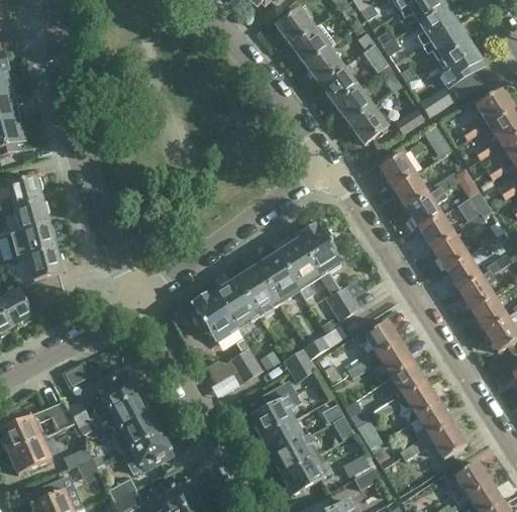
[(340,9),(349,3),(346,0),(333,0),(340,9)]
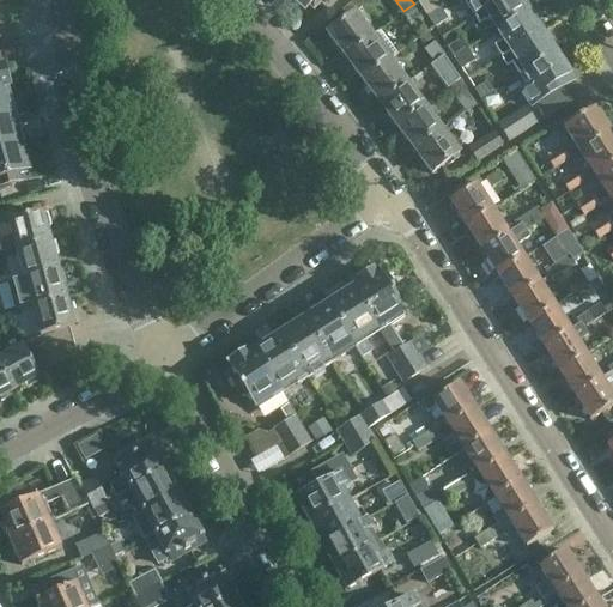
[(428,13),(441,4),(438,0),(420,0),(428,13)]
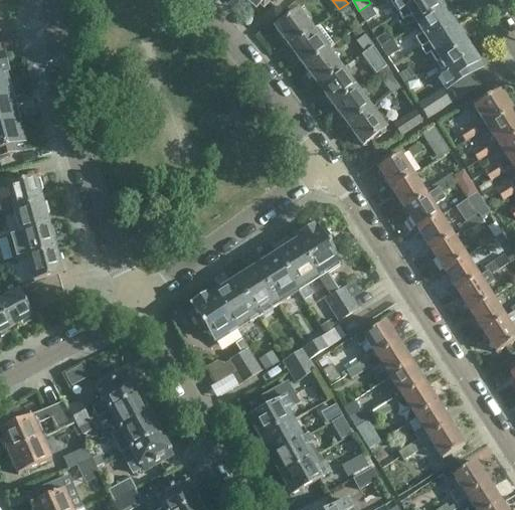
[(393,0),(399,9),(412,0),(393,0)]
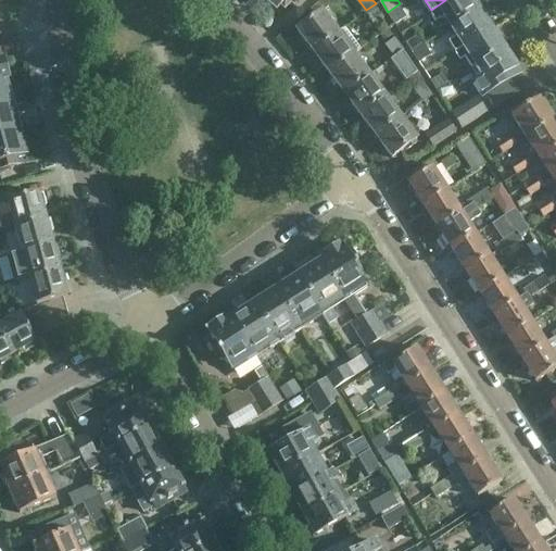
[(445,0),(431,10),(437,19),(446,12),(453,23),(481,4),(478,0),(445,0)]
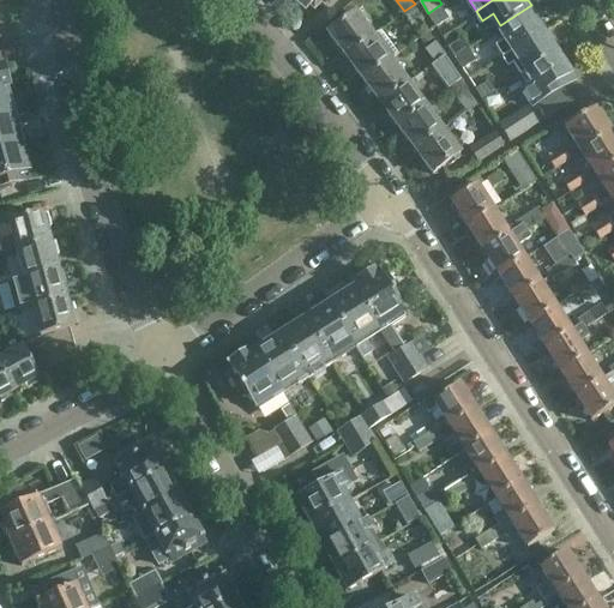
[(414,24),(422,17),(423,16),(415,4),(404,11),(414,24)]
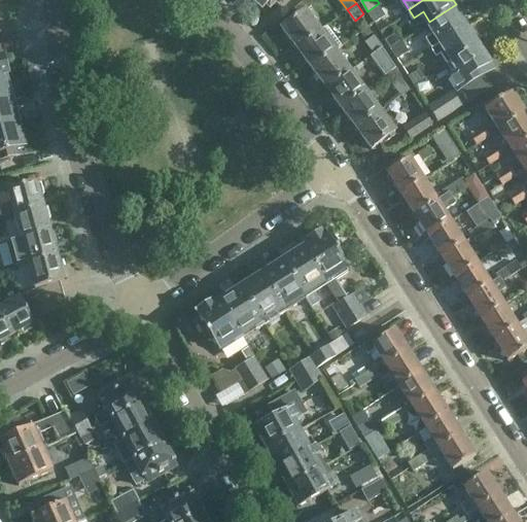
[(367,11),(374,21),(385,12),(379,3),(367,11)]
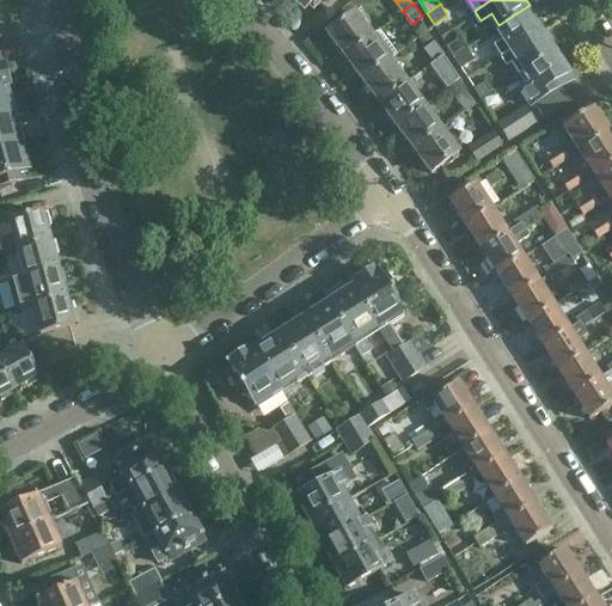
[(530,5),(499,25),(507,37),(496,44),(501,53),(540,28),(536,20),(538,18),(530,5)]
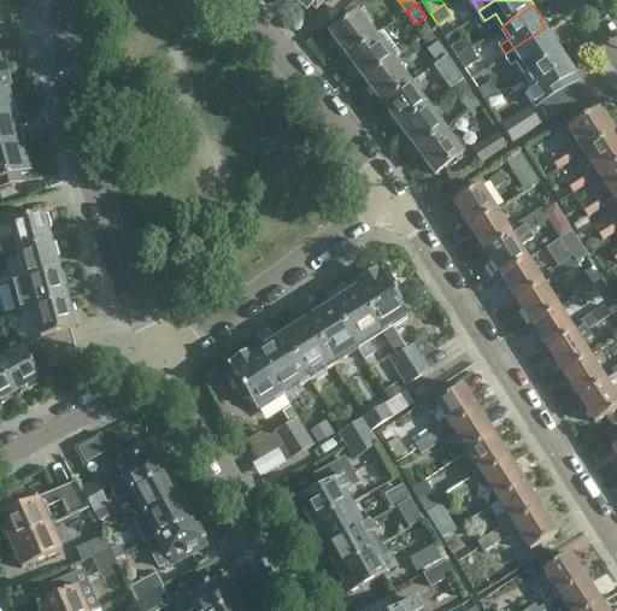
[(330,30),(348,54),(380,30),(372,21),(369,24),(358,10),(330,30)]
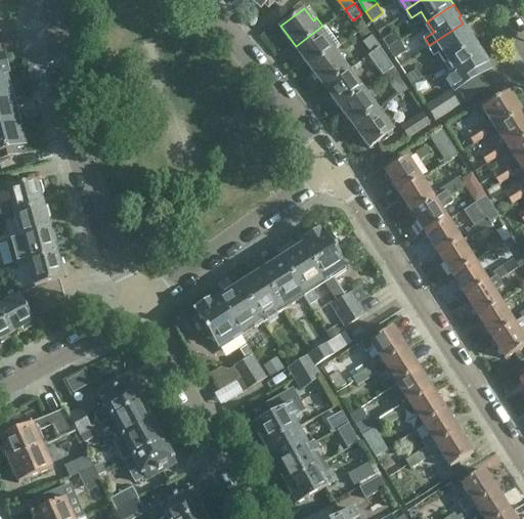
[(369,30),(366,26),(365,24),(357,30),(362,36),(369,30)]
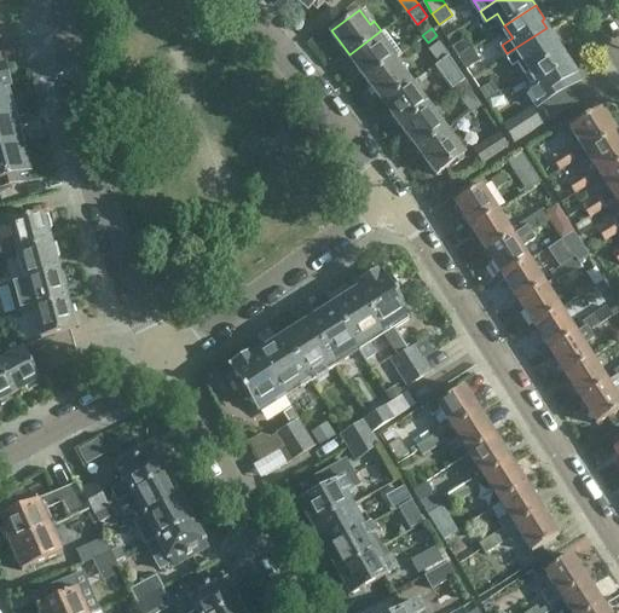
[(547,28),(507,53),(513,62),(524,56),(531,68),(562,47),(554,34),(551,36),(547,28)]
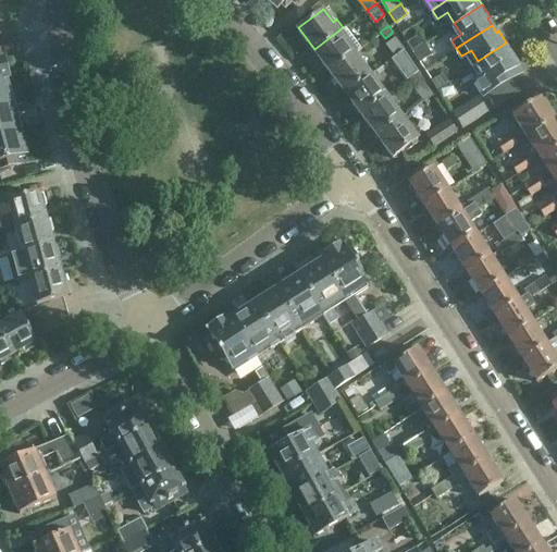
[(343,27),(314,49),(330,70),(355,51),(344,37),(348,34),(343,27)]
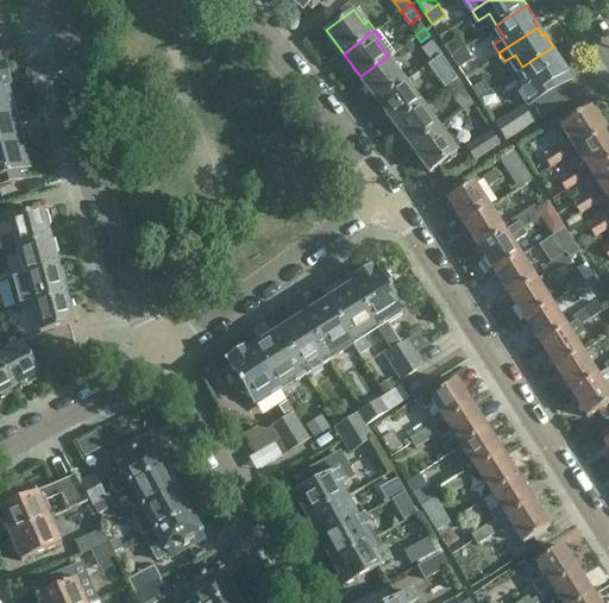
[(451,55),(465,45),(458,35),(444,43),(451,55)]
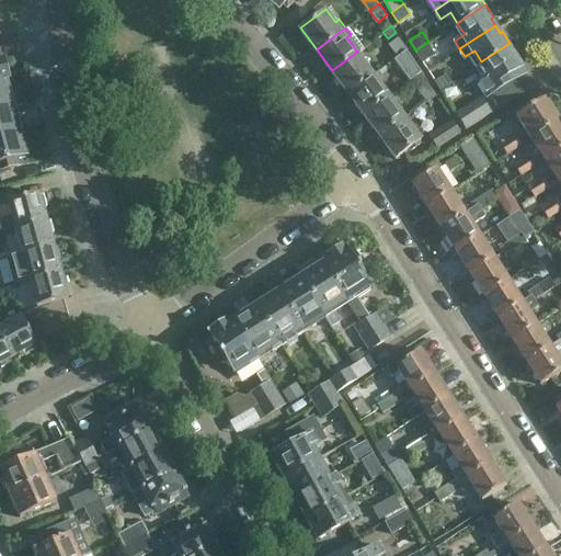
[(398,55),(408,48),(398,35),(388,42),(398,55)]
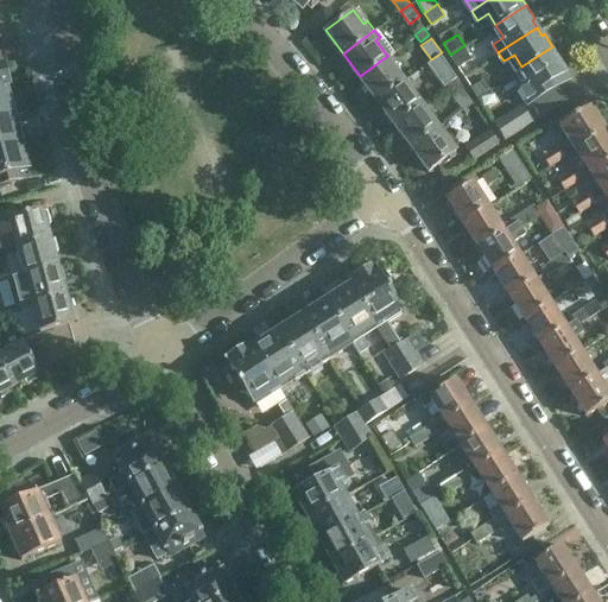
[(450,55),(457,65),(472,56),(464,45),(450,55)]
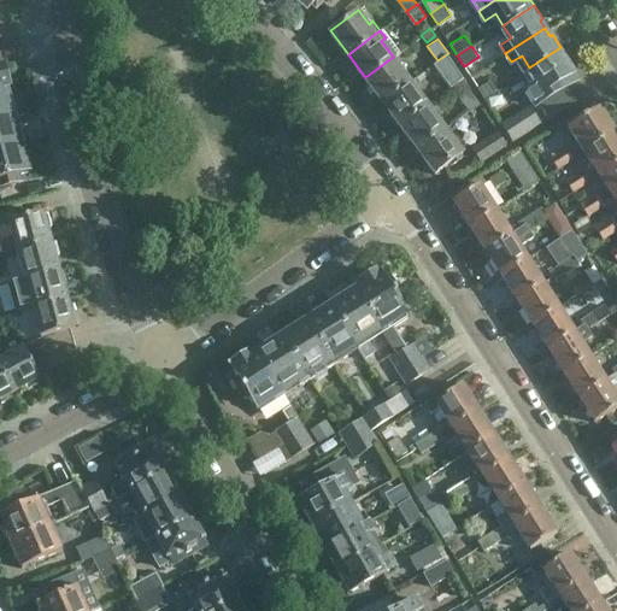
[(560,47),(529,68),(536,80),(527,86),(536,103),(576,77),(566,63),(569,60),(560,47)]
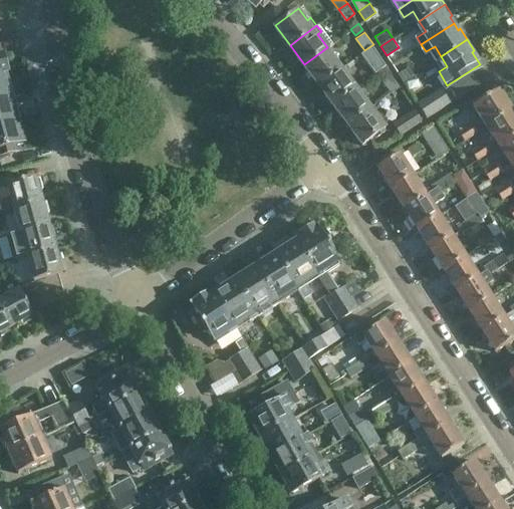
[(372,60),(379,54),(380,53),(373,44),(364,50),(372,60)]
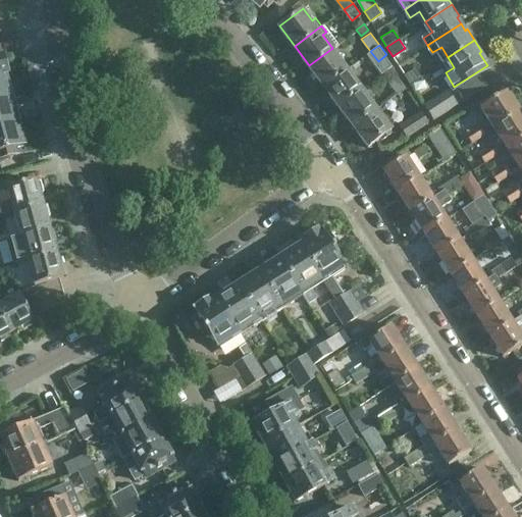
[(332,48),(309,65),(323,86),(347,68),(332,48)]
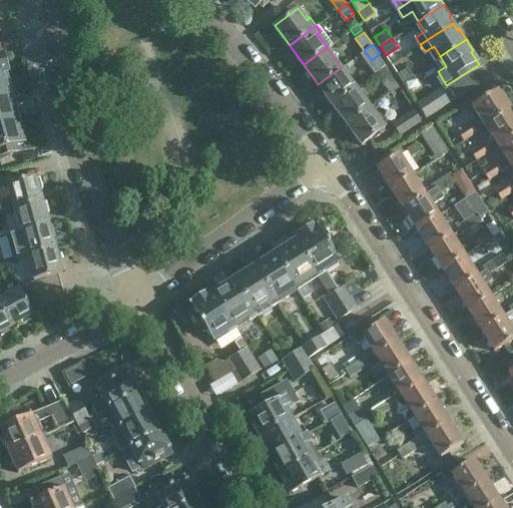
[(408,64),(397,71),(404,81),(415,73),(408,64)]
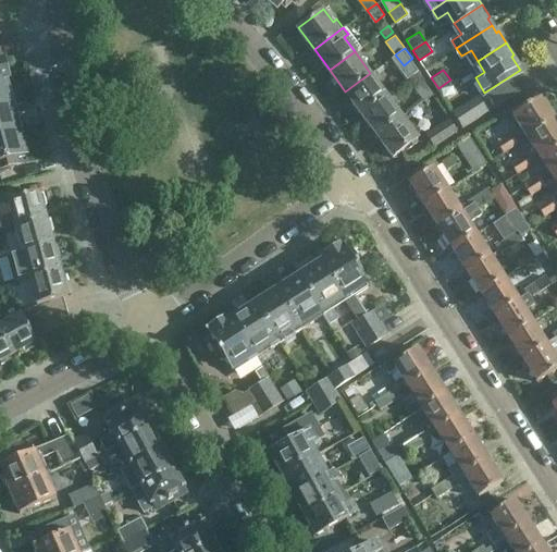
[(370,73),(345,92),(361,112),(385,94),(370,73)]
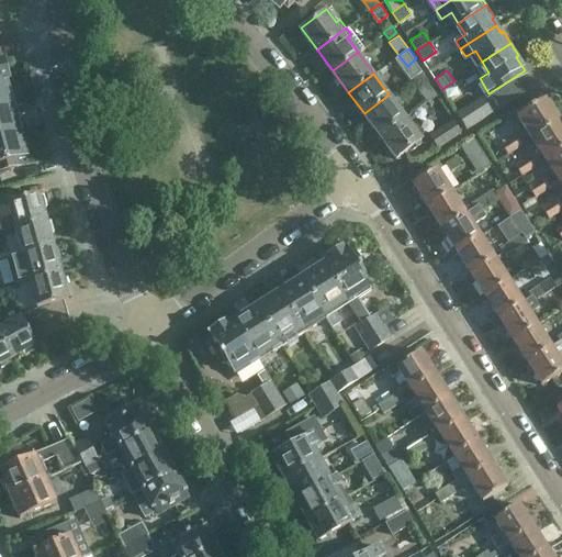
[(8,75),(0,77),(0,103),(12,101),(14,100),(11,86),(8,87),(6,76),(8,76),(8,75)]
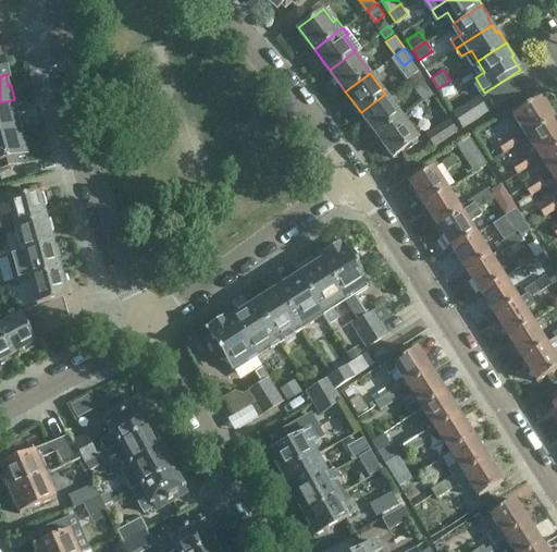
[(423,98),(433,90),(423,78),(415,86),(423,98)]
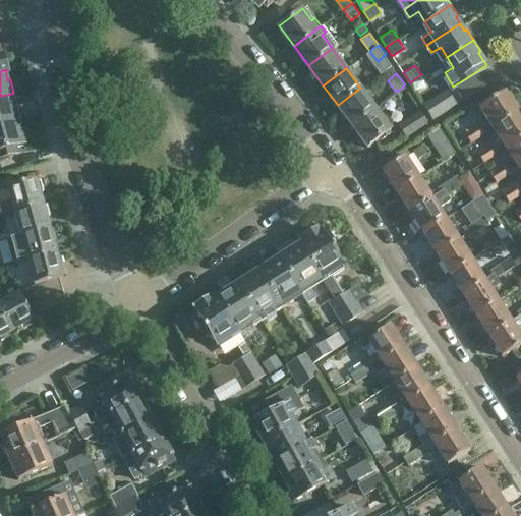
[(404,103),(412,97),(413,96),(405,84),(396,92),(404,103)]
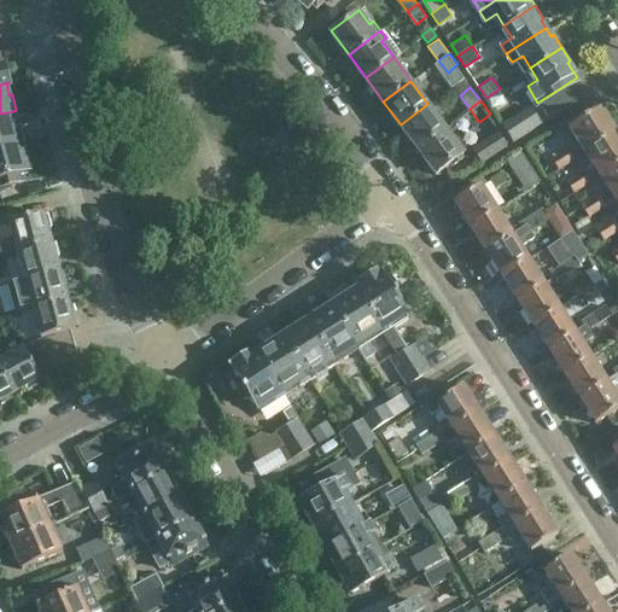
[(427,104),(401,124),(418,147),(445,127),(427,104)]
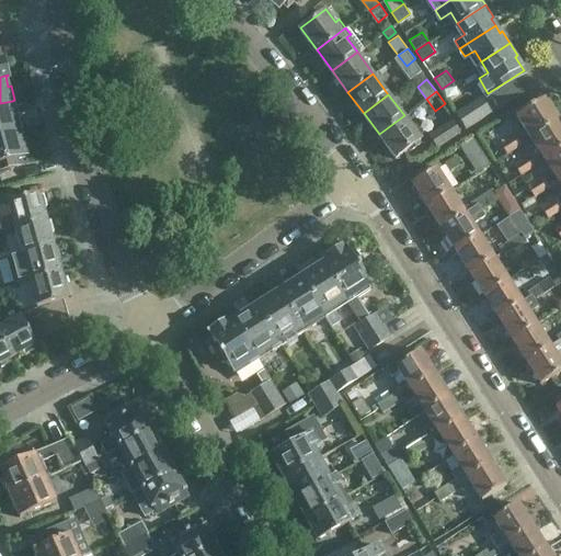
[(481,94),(456,111),(465,126),(491,110),(481,94)]
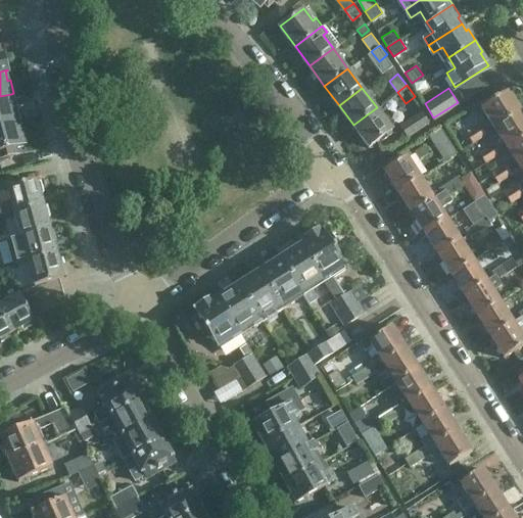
[(483,105),(495,126),(487,131),(487,132),(522,108),(510,89),(483,105)]
